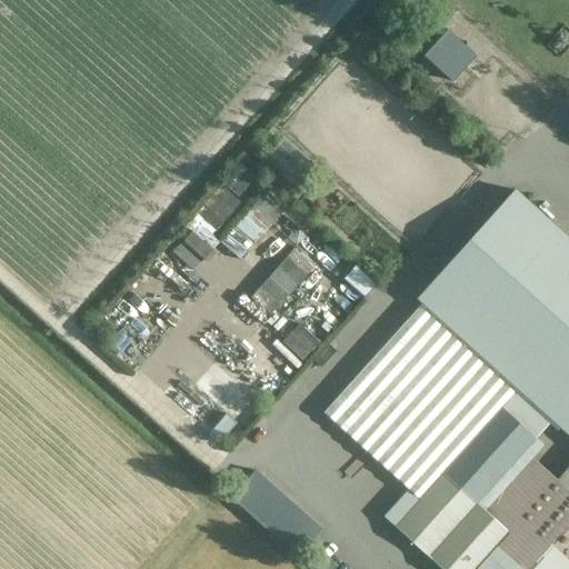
[(452,79),(477,53),(449,29),(426,55),(452,79)]
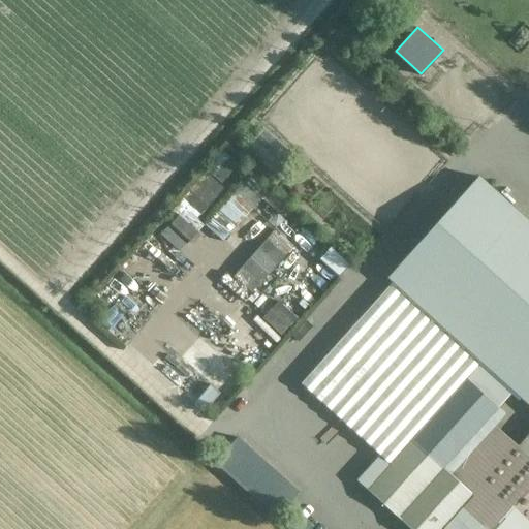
[(211,172),(223,182),(239,163),(226,153),(211,172)]
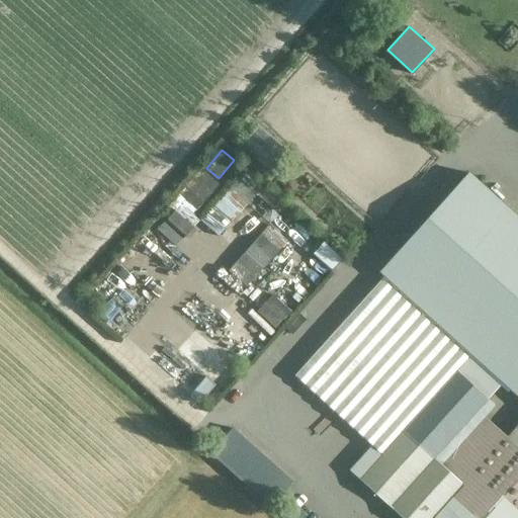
[(178,194),(192,210),(221,184),(206,168),(178,194)]
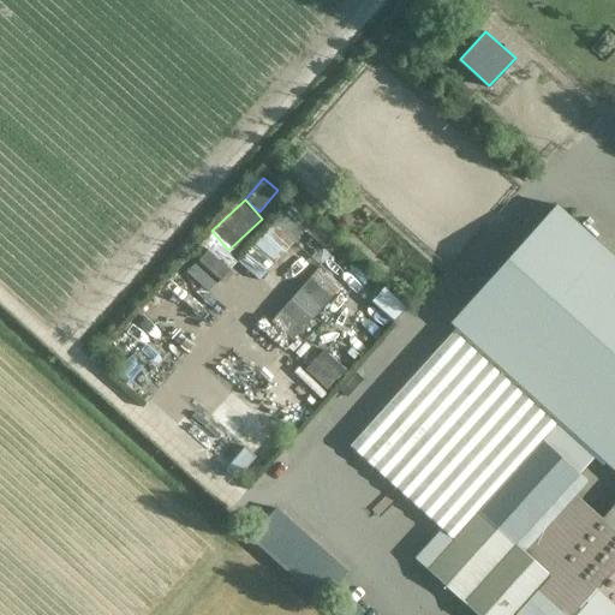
[(614,258),(556,207),(459,315),(614,454),(614,258)]
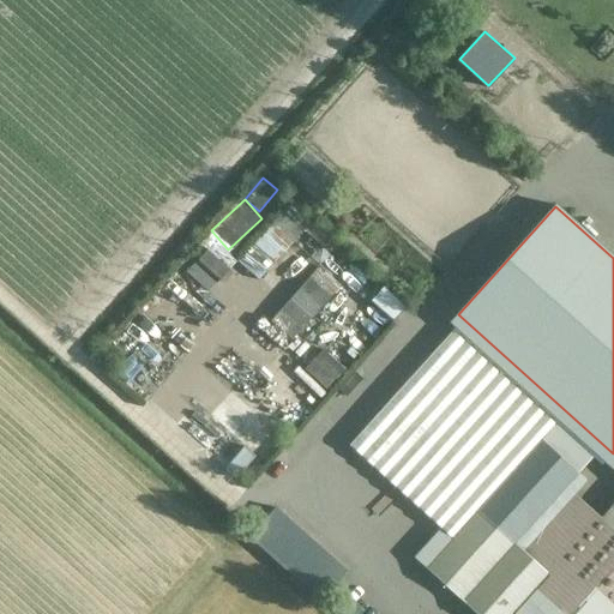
[(259,275),(306,232),(287,211),(240,254),(259,275)]
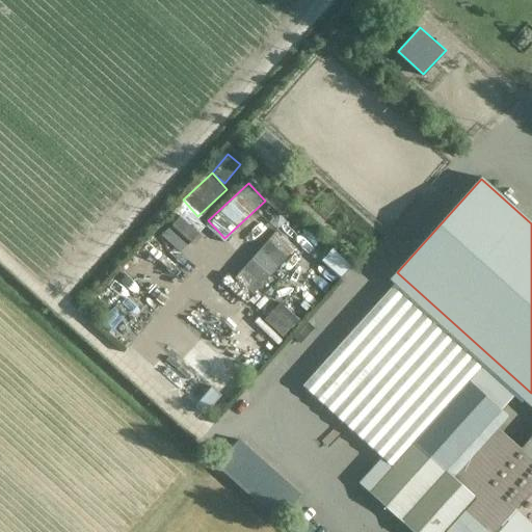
[(278,230),(235,275),(254,293),(297,247),(278,230)]
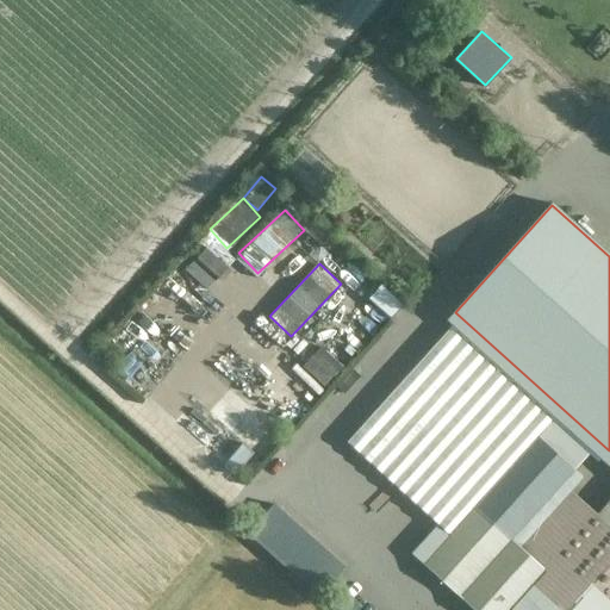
[(394,313),(404,299),(381,285),(372,299),(394,313)]
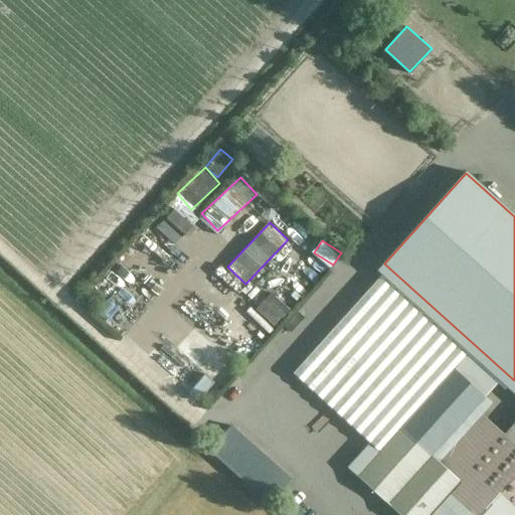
[(514,514),(514,422),(505,435),(476,408),(486,397),(456,369),(467,357),(380,279),(293,374),(380,453),(356,478),(397,514),(514,514)]
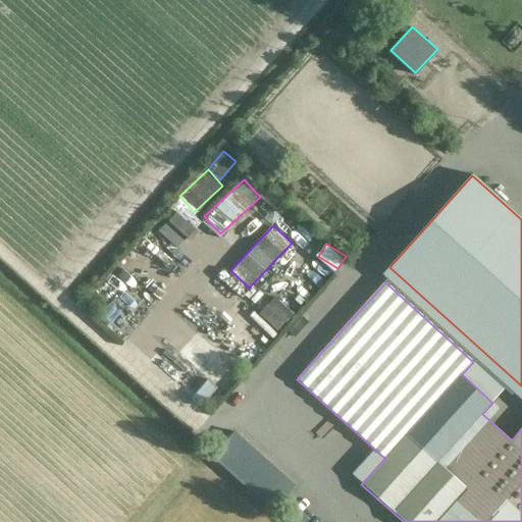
[(279,328),(295,310),(276,295),(261,313),(279,328)]
